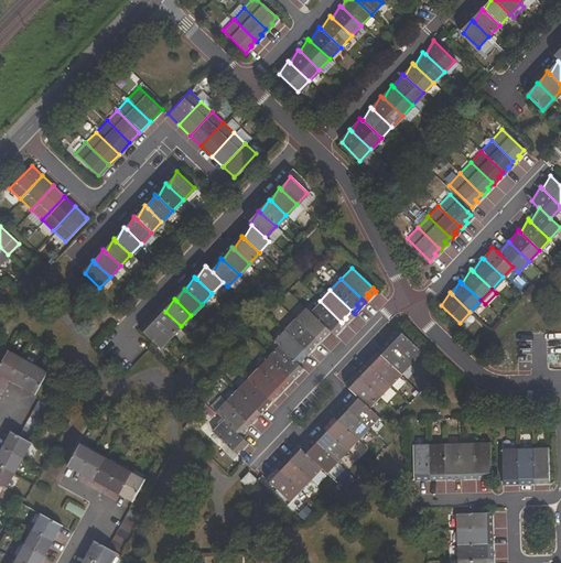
[(334,335),(338,331),(335,327),(341,322),(320,301),(309,312),(326,327),(328,331),(334,335)]
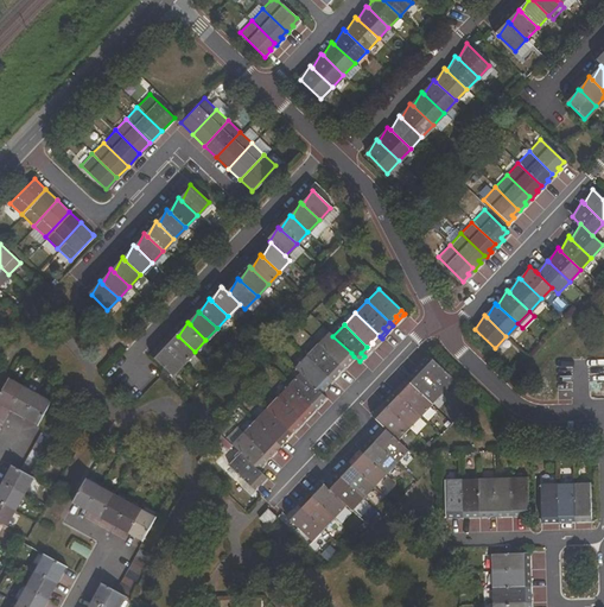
[(351,353),(332,336),(328,330),(316,343),(338,365),(341,366),(345,361),(344,360),(351,353)]
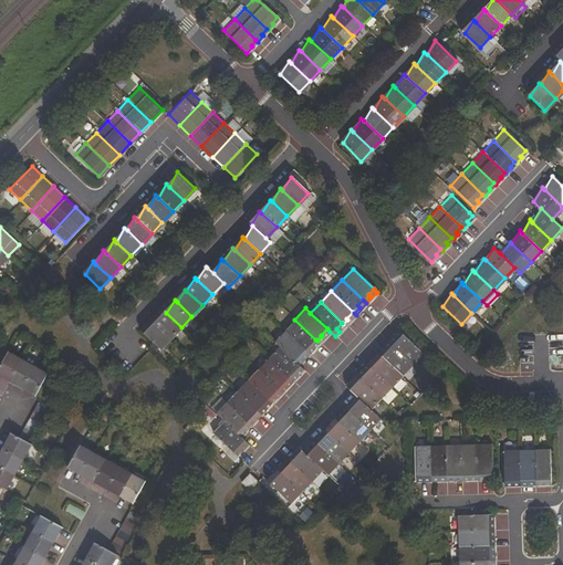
[(163,311),(155,324),(170,339),(181,327),(166,313),(163,311)]
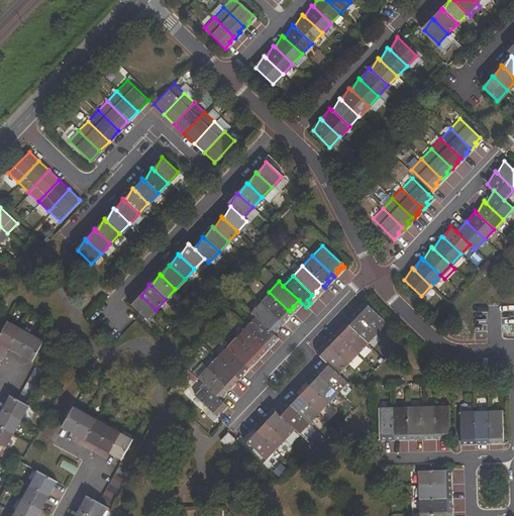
[(316,291),(317,292),(313,296),(315,297),(325,288),(323,286),(322,285),(316,291)]
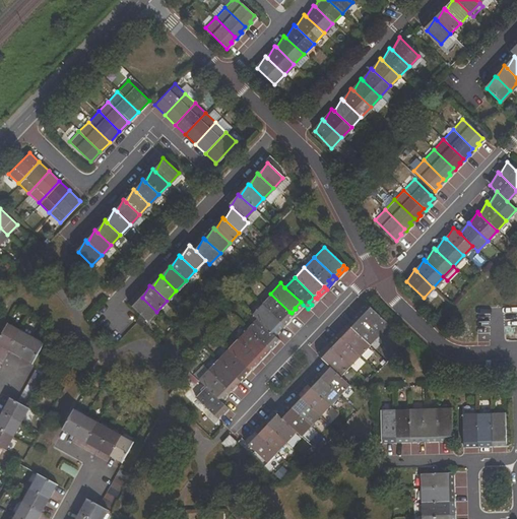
[(427,300),(436,289),(433,287),(424,298),(427,300)]
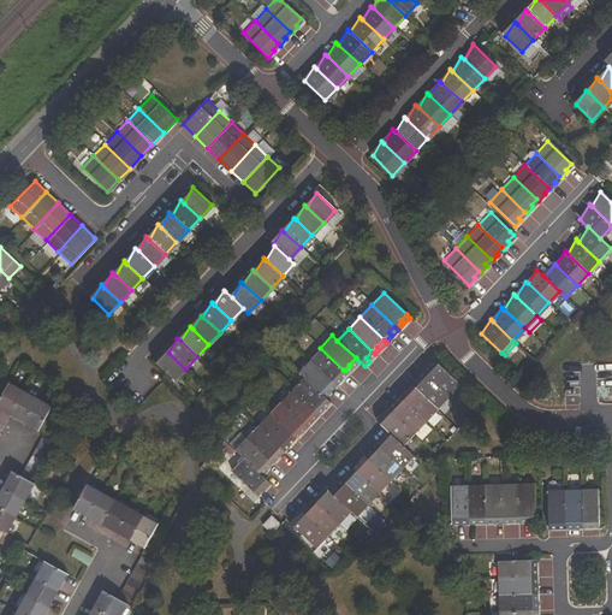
[(332,383),(338,377),(337,376),(343,370),(320,348),(308,360),(331,382),(332,383)]
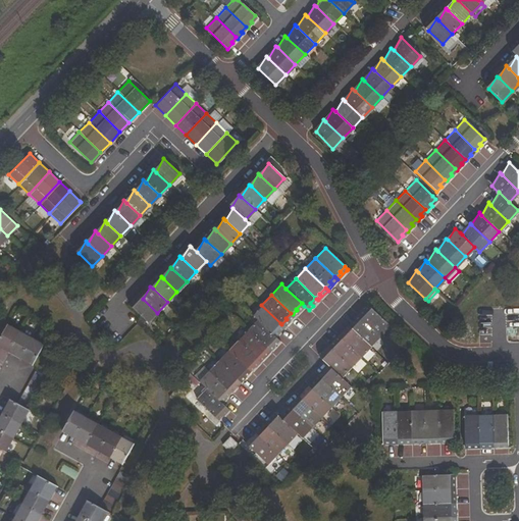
[(148,322),(157,313),(143,299),(141,298),(134,309),(148,322)]
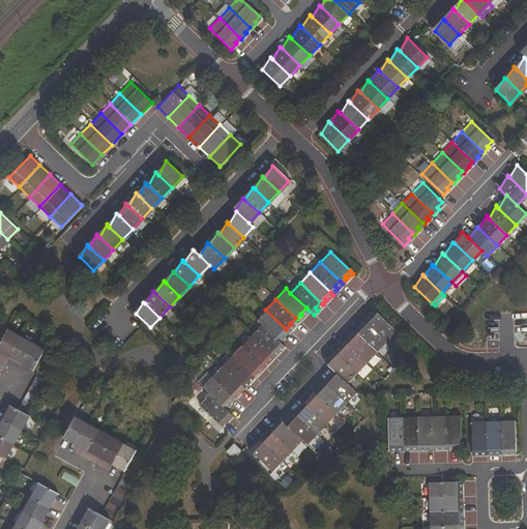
[(306,307),(300,314),(301,315),(297,319),(298,321),(309,311),(306,307)]
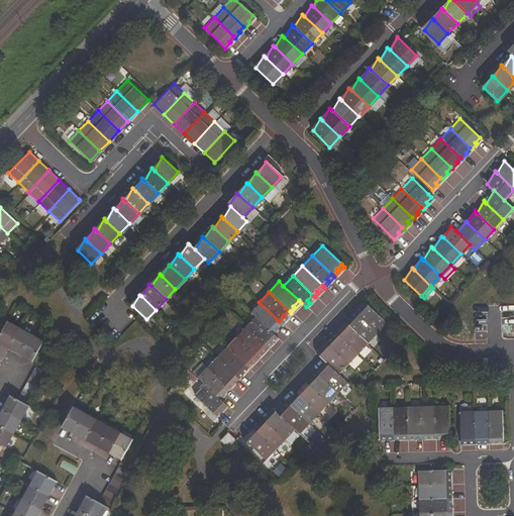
[(271,332),(275,328),(273,326),(278,320),(259,302),(249,312),(254,316),(271,332)]
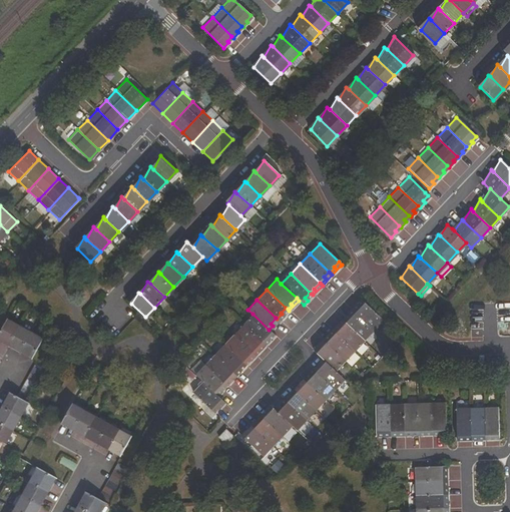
[(361,310),(362,311),(367,306),(364,303),(355,313),(357,315),(361,310)]
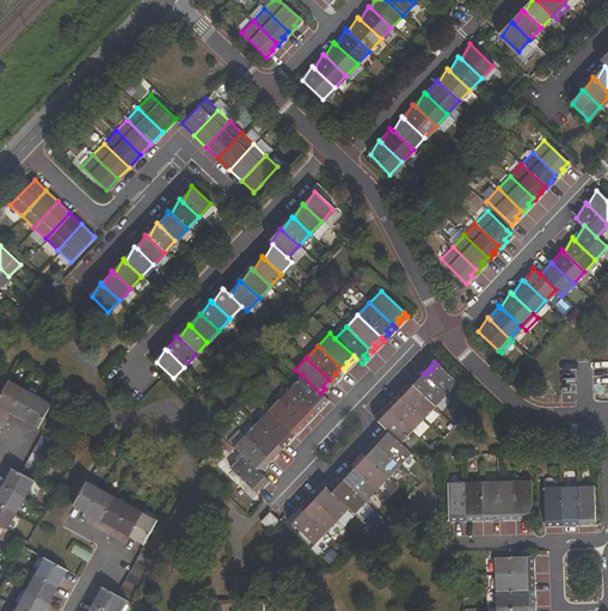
[(456,383),(437,365),(431,371),(430,370),(425,376),(428,378),(444,395),(456,383)]
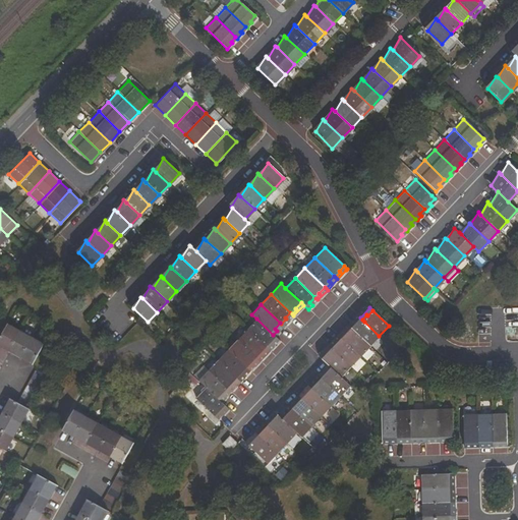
[(285,318),(286,319),(281,324),(284,327),(293,315),(292,313),(290,312),(285,318)]
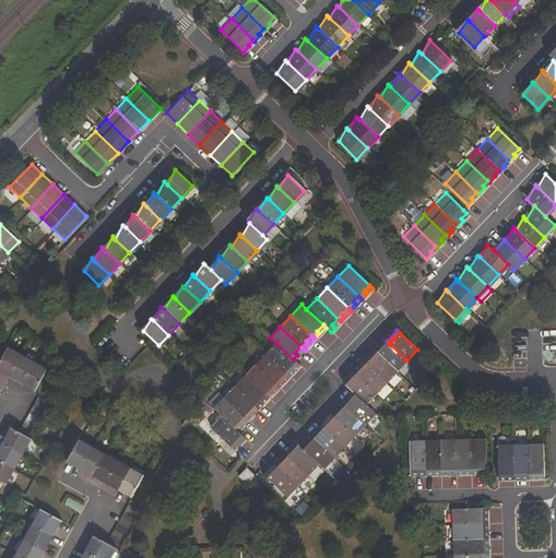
[(376,352),(378,354),(382,348),(385,351),(391,345),(389,343),(387,341),(376,352)]
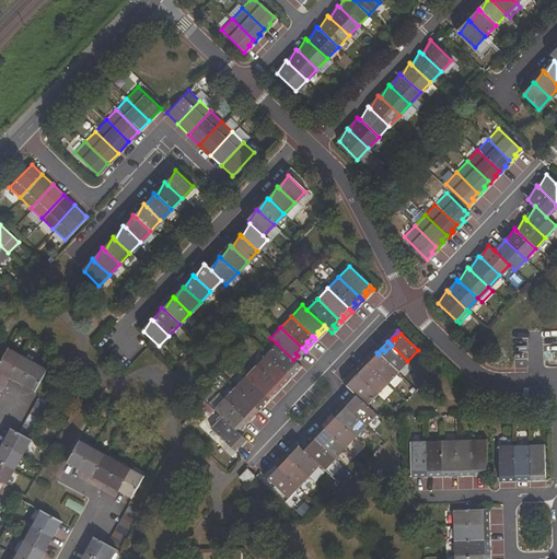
[(293,360),(276,342),(265,353),(285,373),(287,374),(291,370),(290,369),(296,362),(296,361),(293,360)]
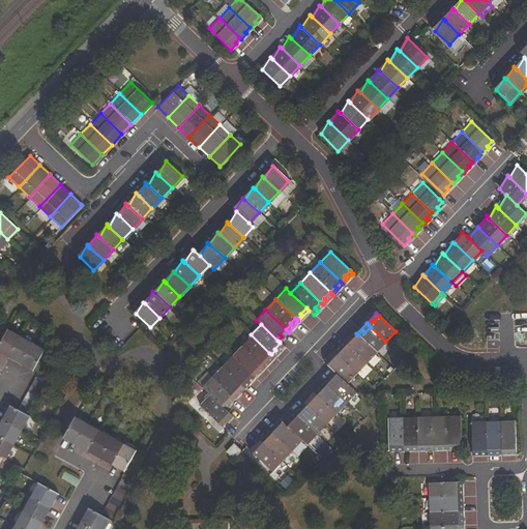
[(376,352),(385,342),(371,327),(364,332),(362,330),(358,335),(360,338),(376,352)]
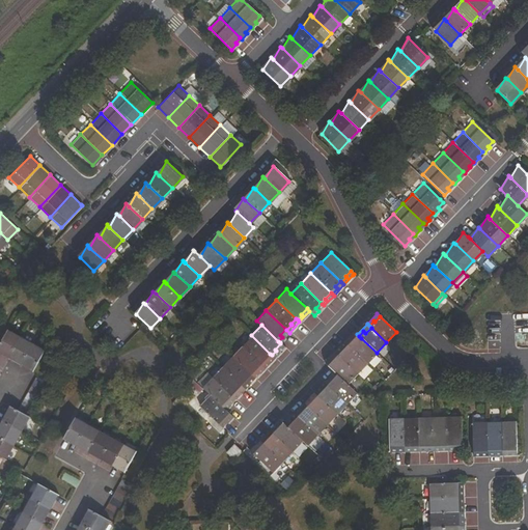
[(280,335),(282,337),(278,341),(280,342),(289,333),(286,330),(285,329),(280,335)]
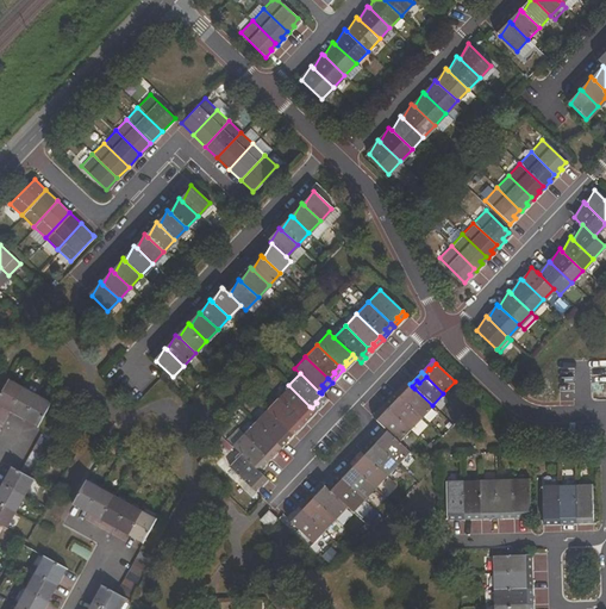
[(8,409),(19,389),(6,381),(0,391),(0,402),(2,403),(2,405),(8,409)]
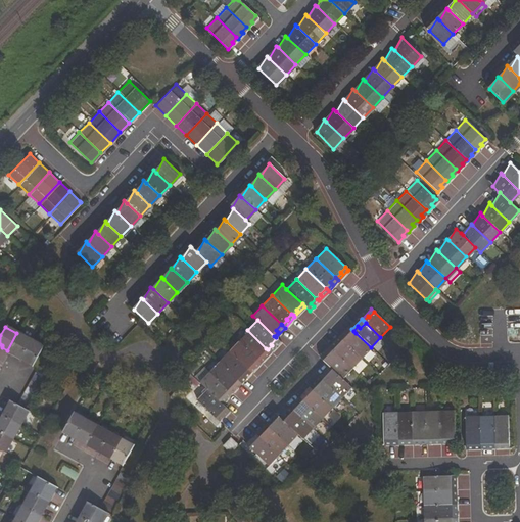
[(348,336),(350,338),(356,333),(353,331),(351,329),(342,339),(344,341),(348,336)]
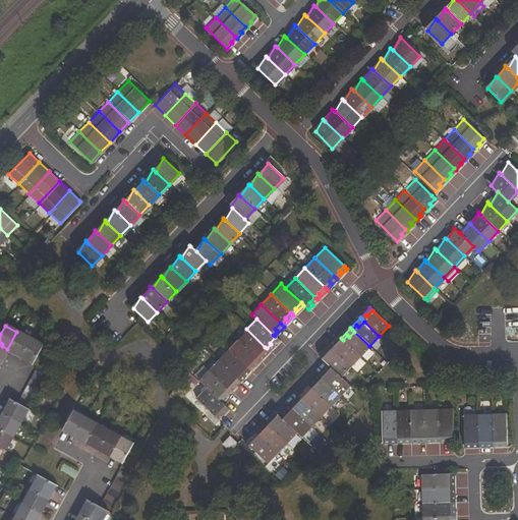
[(256,358),(262,354),(260,352),(265,347),(246,329),(236,339),(256,358)]
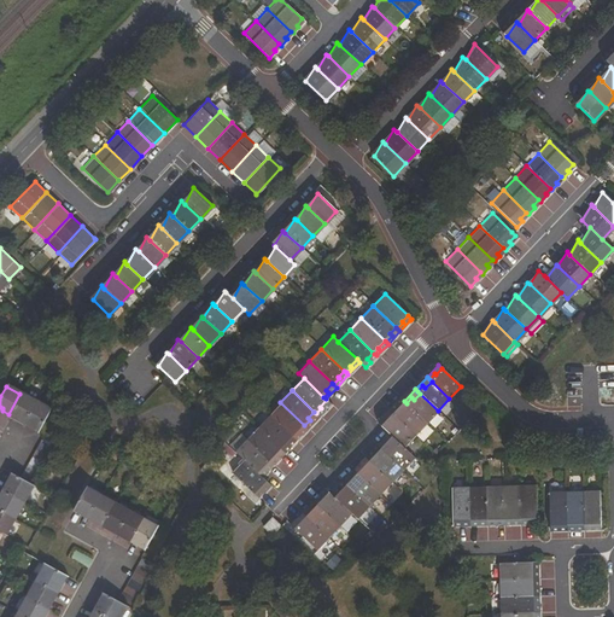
[(24,420),(34,402),(19,394),(9,414),(17,419),(18,417),(24,420)]
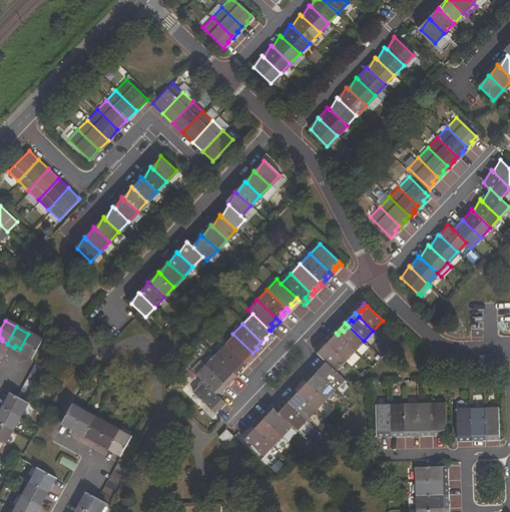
[(349,327),(344,332),(342,330),(338,335),(339,336),(355,351),(364,341),(349,327)]
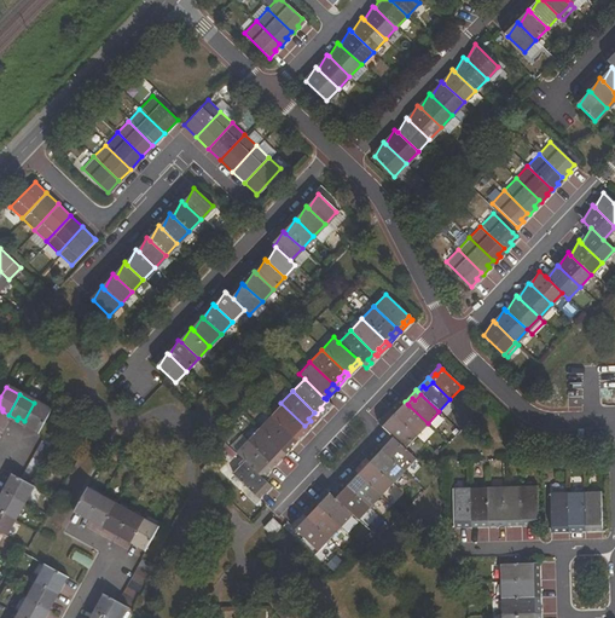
[(326,400),(320,408),(321,409),(317,414),(319,416),(331,404),(326,400)]
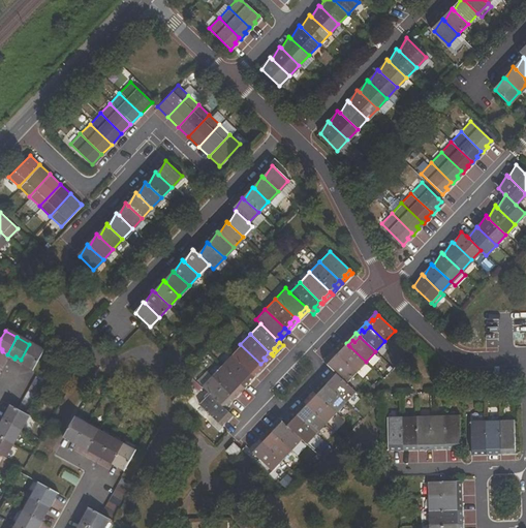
[(342,350),(344,351),(349,346),(348,345),(346,343),(336,353),(337,355),(342,350)]
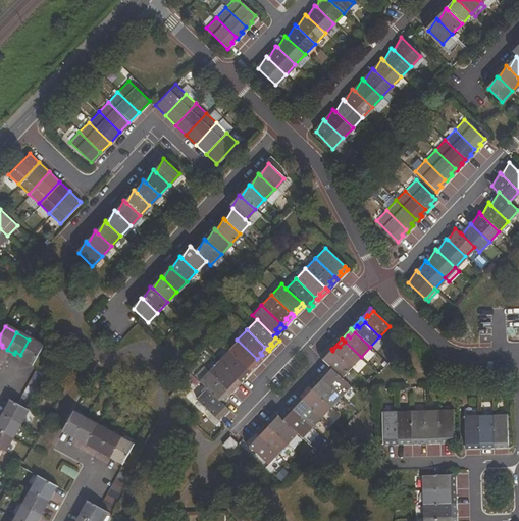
[(29,340),(20,355),(19,357),(27,360),(28,359),(33,361),(41,346),(29,340)]
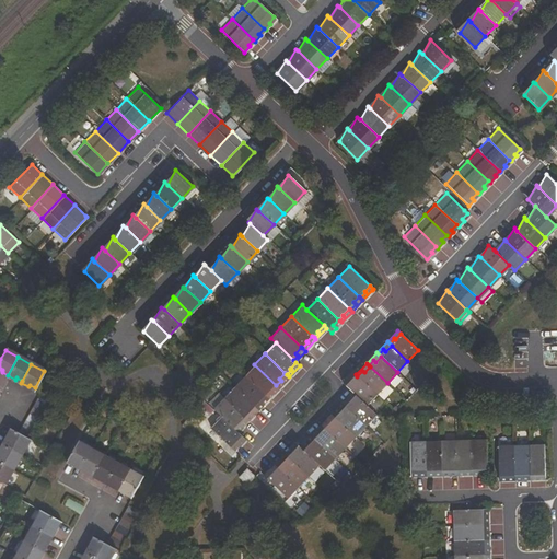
[(267,397),(271,393),(270,392),(276,385),(254,364),(244,375),(264,394),(267,397)]
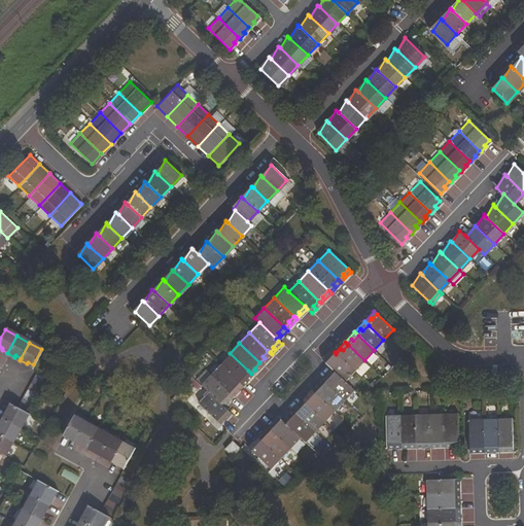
[(348,345),(343,350),(341,349),(336,354),(338,355),(354,371),(364,360),(348,345)]
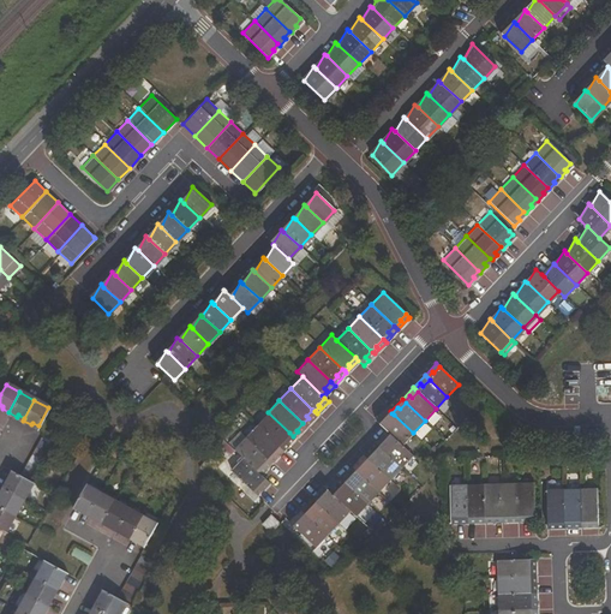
[(312,410),(306,416),(309,418),(303,423),(306,427),(317,413),(315,411),(312,410)]
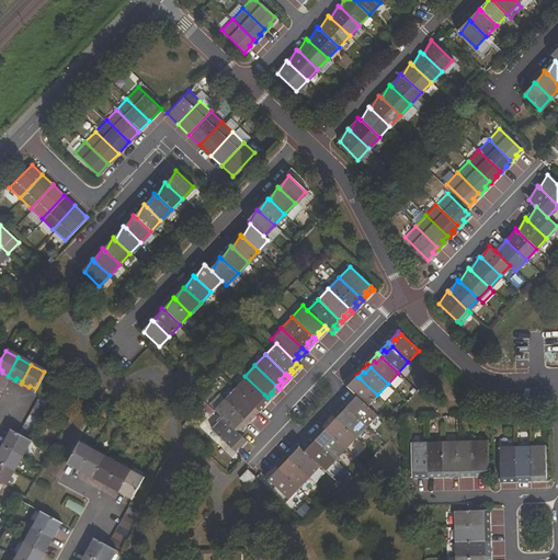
[(354,383),(355,384),(360,378),(357,377),(356,375),(345,386),(349,389),(354,383)]
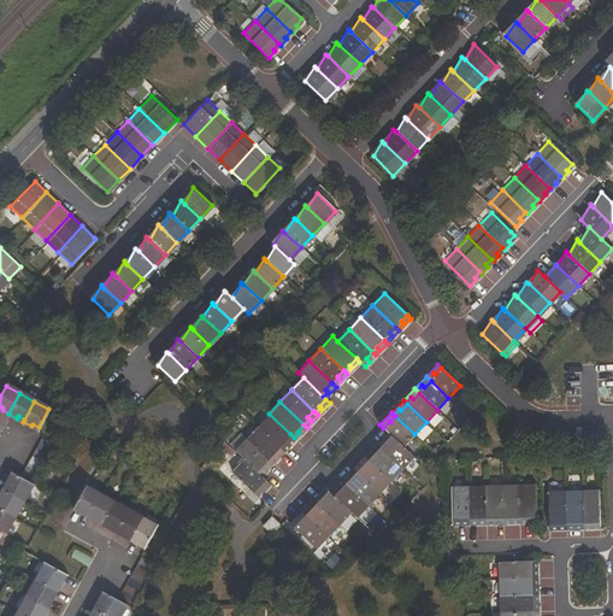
[(9,414),(7,416),(22,423),(23,422),(24,420),(18,416),(17,418),(9,414)]
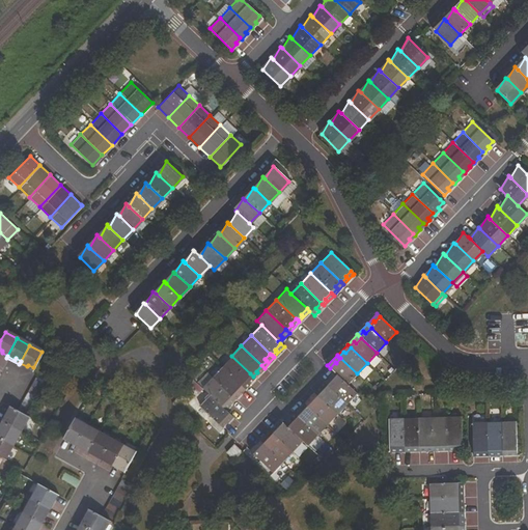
[(242,387),(247,382),(245,380),(250,373),(231,356),(221,367),(241,386),(242,387)]
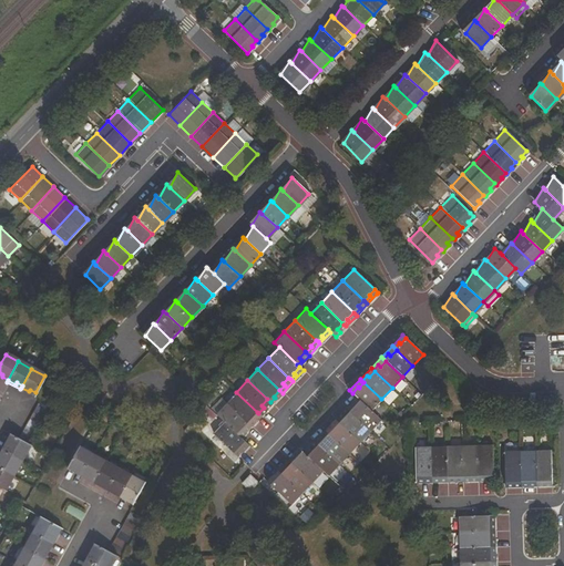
[(363,382),(359,388),(358,387),(352,393),(359,400),(362,402),(370,410),(381,399),(363,382)]
